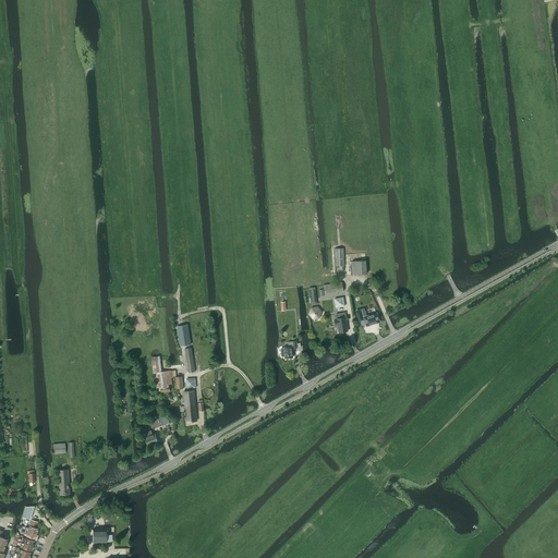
[(336,266),(344,266),(343,249),(335,249),(336,266)]
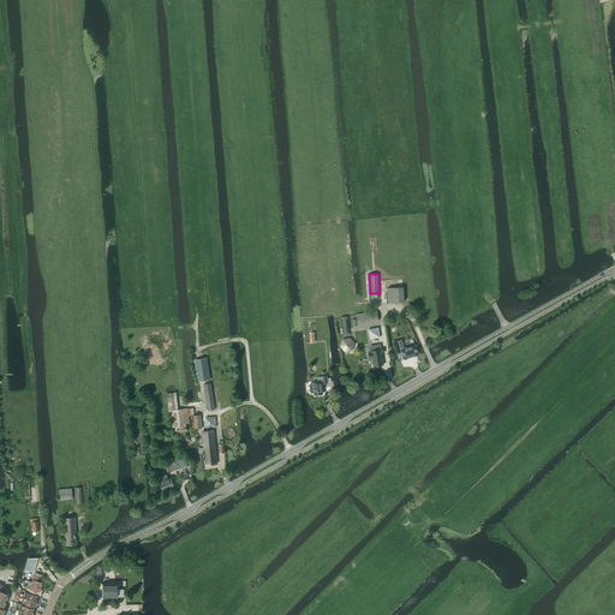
[(388,303),(404,302),(404,287),(388,288),(388,303)]
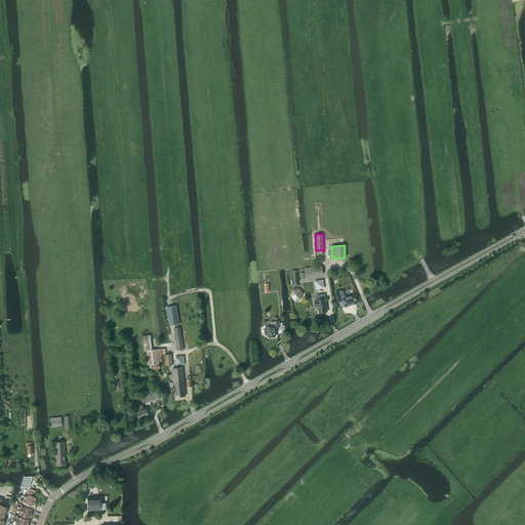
[(306,279),(318,277),(318,275),(323,274),(322,266),(305,269),(306,279)]
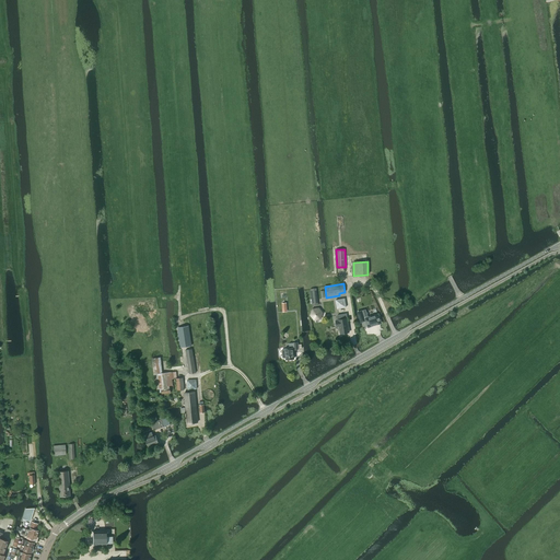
[(337,308),(346,307),(345,299),(336,300),(337,308)]
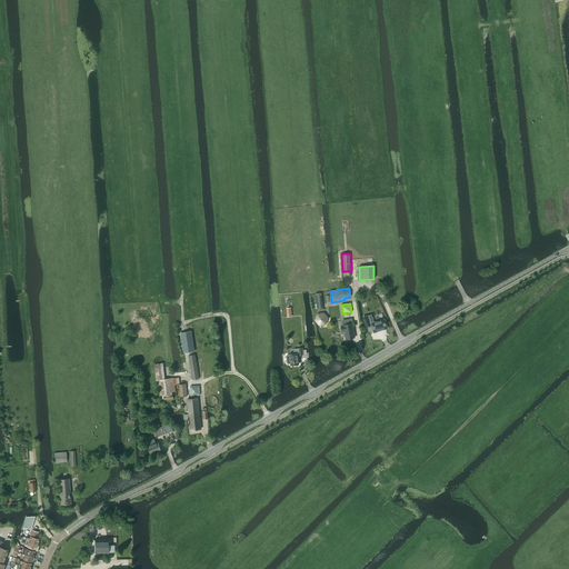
[(319,323),(325,322),(328,317),(323,311),(317,312),(315,318),(319,323)]
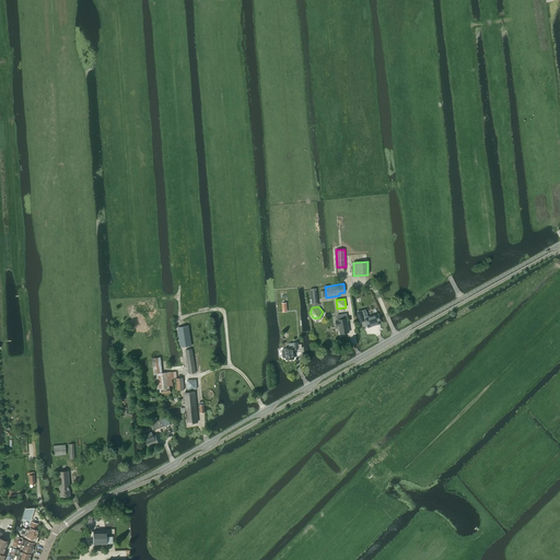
[(365,310),(358,312),(361,323),(366,321),(369,327),(381,323),(378,315),(368,317),(365,310)]
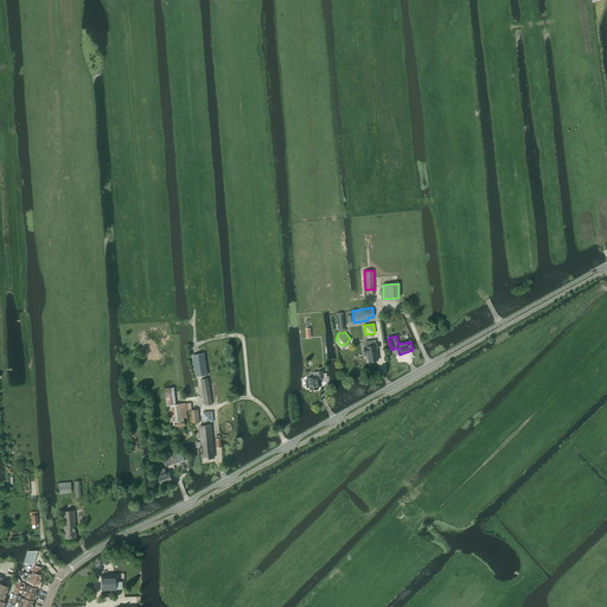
[(376,345),(375,340),(364,343),(365,347),(364,347),(365,355),(368,353),(369,362),(378,360),(376,345)]
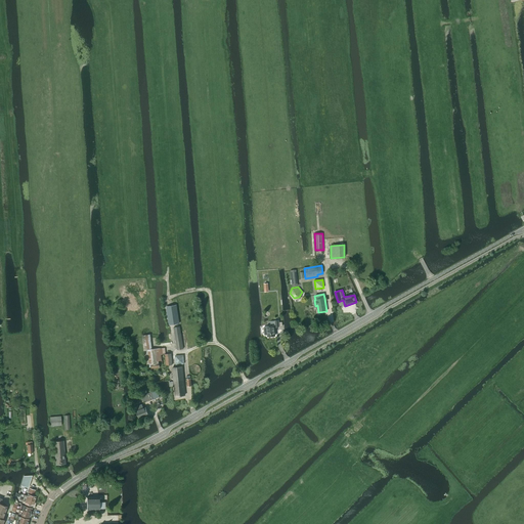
[(176,304),(166,306),(169,325),(179,323),(176,304)]
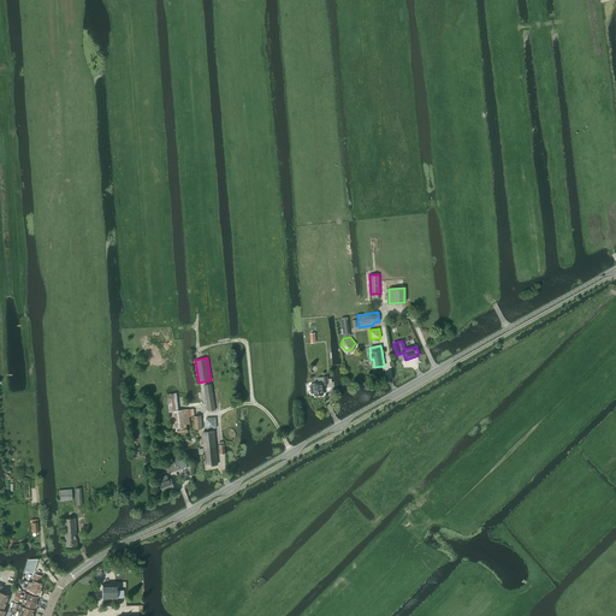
[(314,385),(311,385),(311,394),(315,394),(315,396),(323,395),(323,385),(324,384),(329,384),(327,377),(323,378),(320,378),(321,383),(314,384),(314,385)]
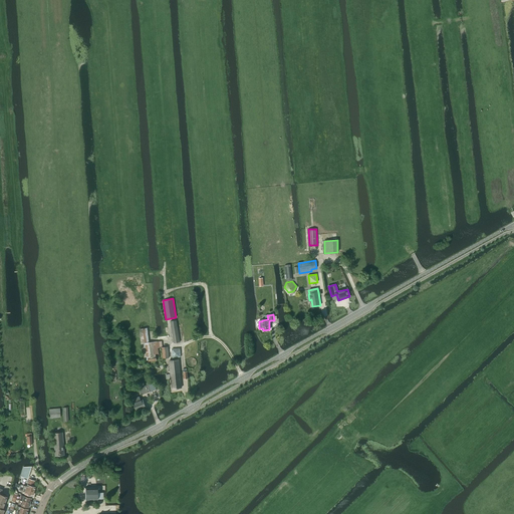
[(177,320),(171,321),(174,343),(180,342),(177,320)]
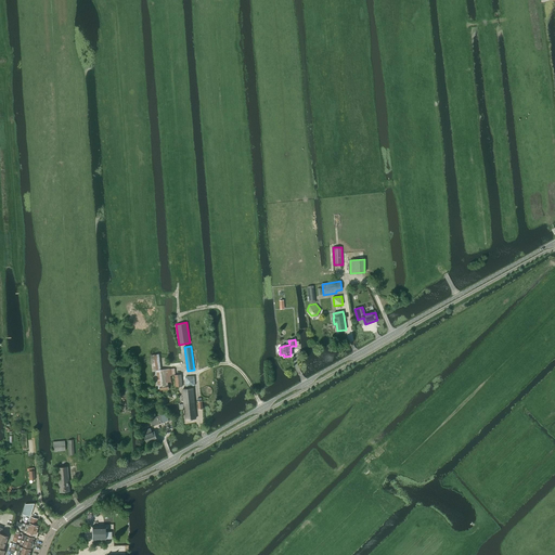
[(169,369),(153,371),(154,386),(157,386),(158,389),(159,389),(159,390),(168,390),(168,383),(171,382),(169,369)]
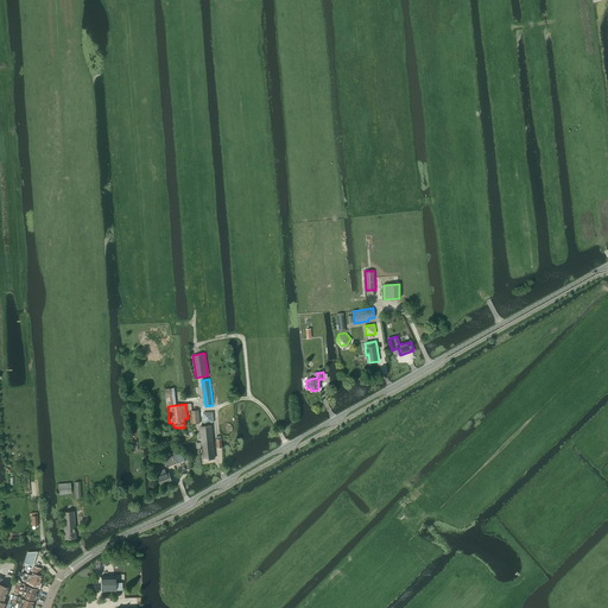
[(214,458),(211,425),(201,426),(202,443),(196,443),(197,449),(202,448),(203,460),(214,458)]
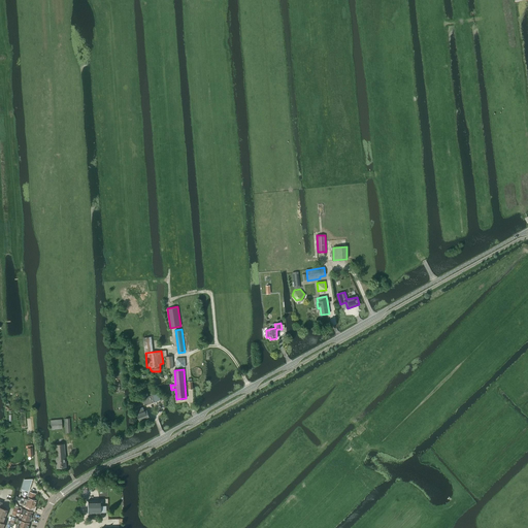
[(159,393),(153,395),(155,402),(161,400),(159,393)]
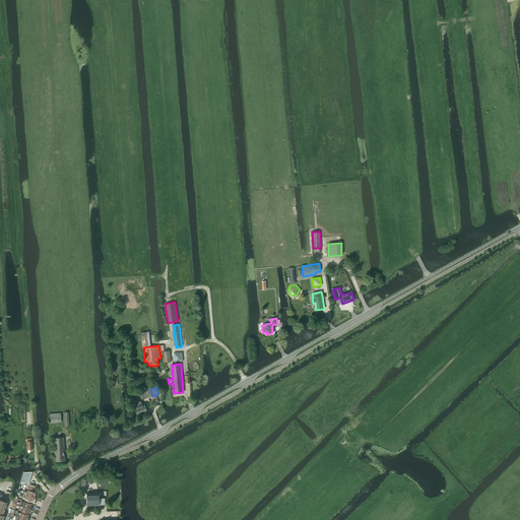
[(142,405),(141,401),(134,403),(135,407),(138,415),(147,411),(144,404),(142,405)]
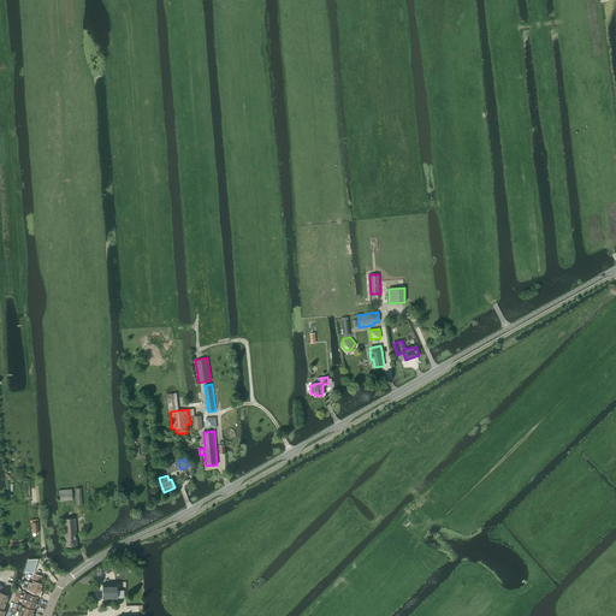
[(59,502),(63,502),(63,501),(72,501),(71,490),(59,491),(59,502)]
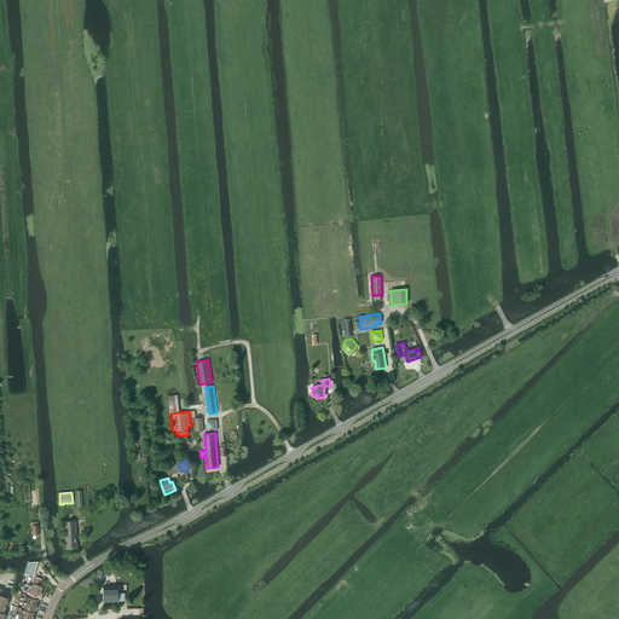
[(77,548),(75,520),(64,521),(64,534),(59,534),(61,539),(65,539),(65,549),(77,548)]
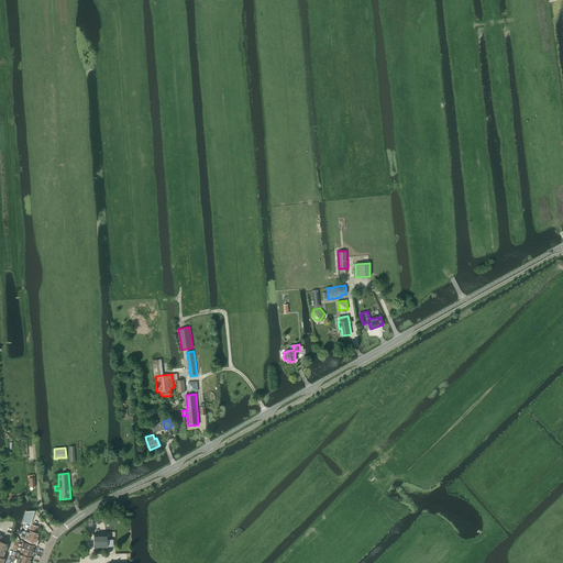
[(30,525),(34,511),(25,511),(22,522),(30,525)]
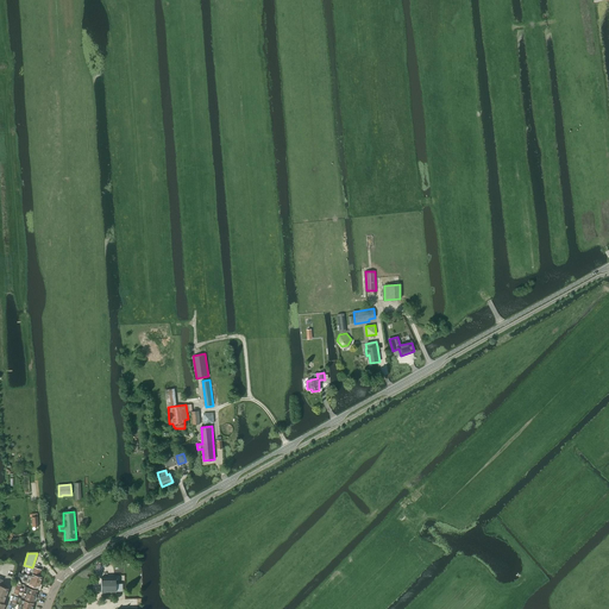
[(27,576),(27,579),(39,583),(42,577),(38,577),(41,570),(35,567),(31,576),(27,576)]
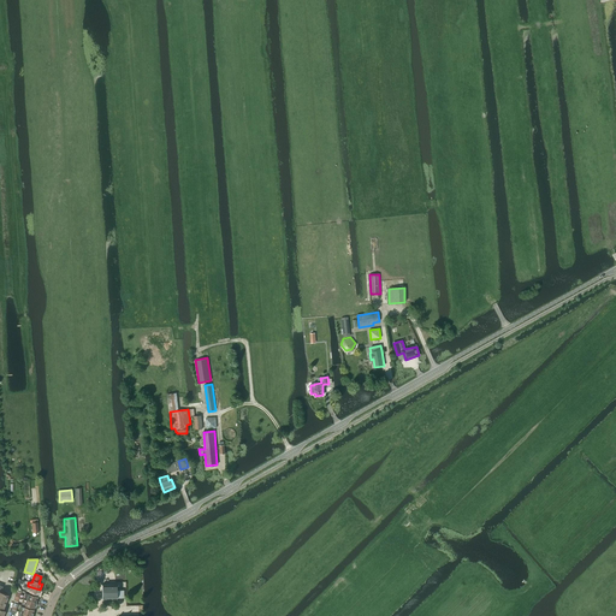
[(25,581),(23,587),(27,588),(27,591),(29,592),(39,594),(40,590),(28,586),(28,582),(25,581)]
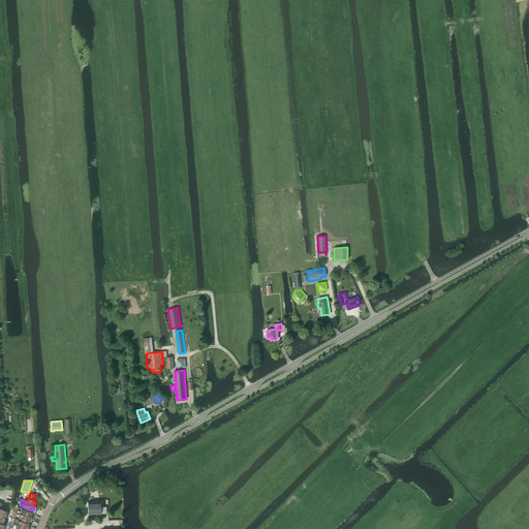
[(100,507),(100,502),(88,502),(88,514),(100,514),(106,514),(106,507),(100,507)]
